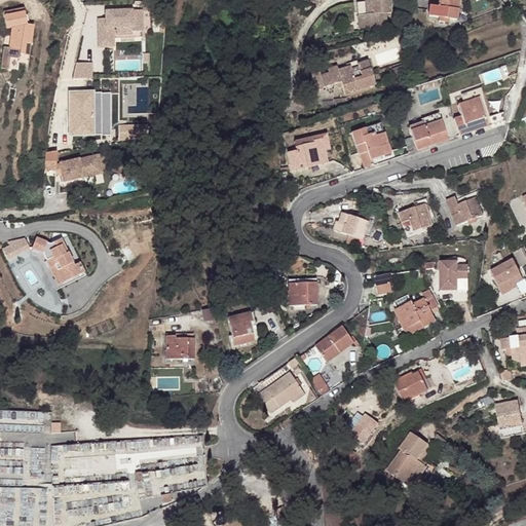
[(176,0),(173,25),(178,26),(181,0),(176,0)]
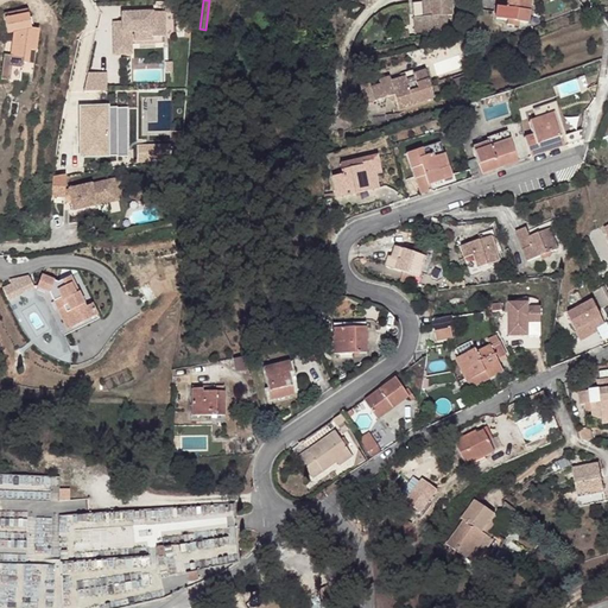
[(415,32),(415,40),(442,39),(441,25),(448,25),(447,0),(420,0),(420,17),(422,32),(415,32)]
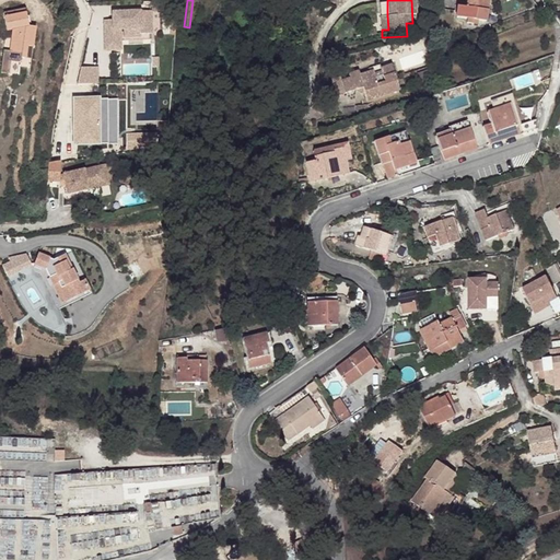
[(457,11),(457,18),(487,21),(489,0),(467,0),(467,8),(458,7),(457,11)]
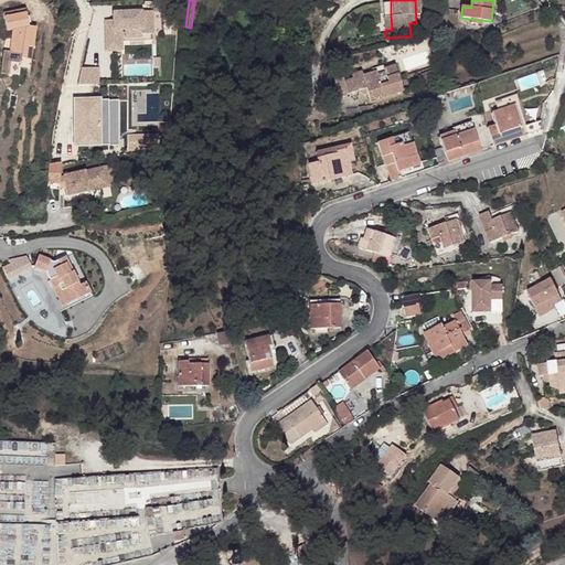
[(27,9),(4,13),(8,31),(16,30),(18,45),(17,52),(4,51),(2,74),(20,76),(22,59),(28,59),(29,46),(34,48),(36,28),(30,27),(27,9)]
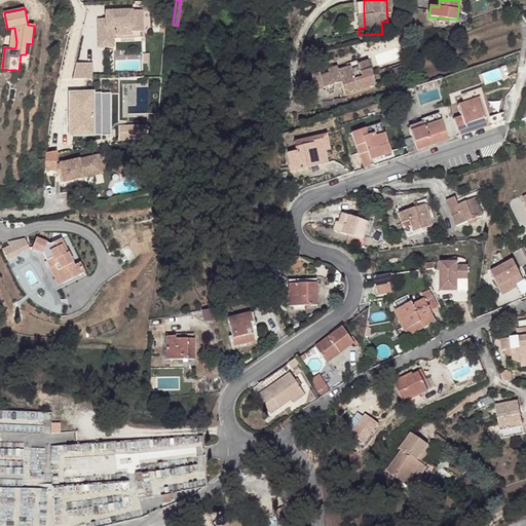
[(143,21),(114,23),(107,30),(100,31),(101,57),(116,57),(115,39),(133,38),(134,43),(144,42),(143,21)]
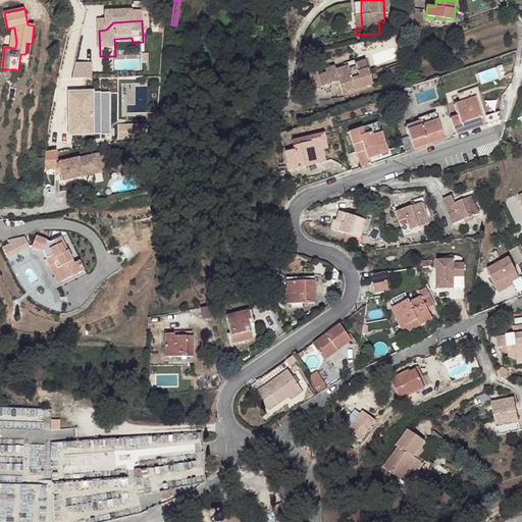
[(343,94),(357,90),(357,64),(356,64),(355,61),(347,63),(348,67),(335,71),(334,67),(325,70),(326,73),(318,76),(317,73),(309,75),(314,90),(340,82),(343,94)]
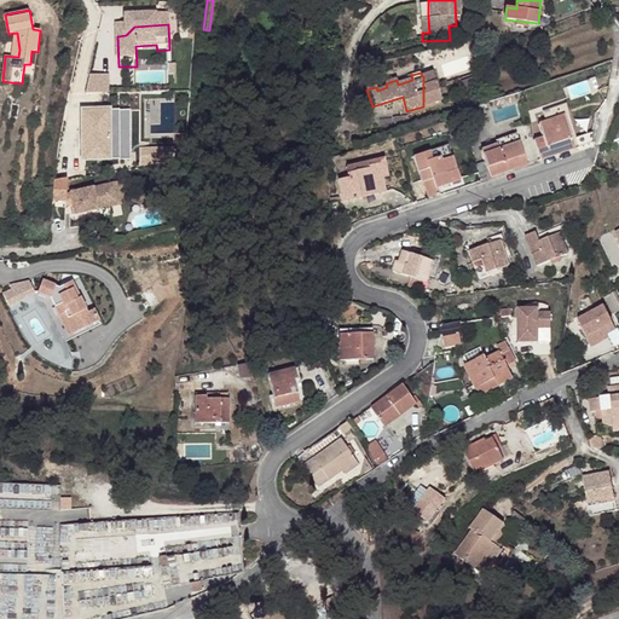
[(433,73),(423,76),(423,106),(443,100),(433,73)]
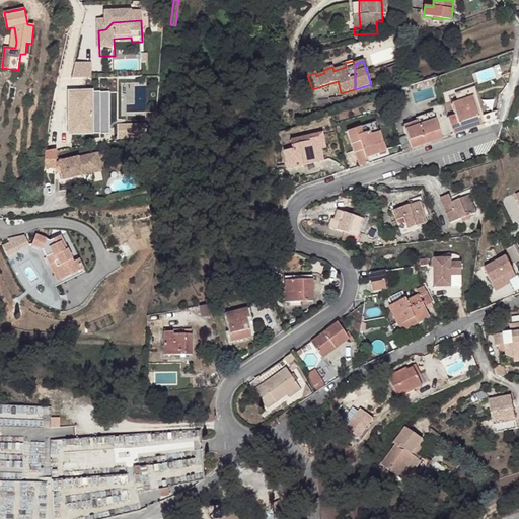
[(92,78),(93,62),(75,62),(75,77),(92,78)]
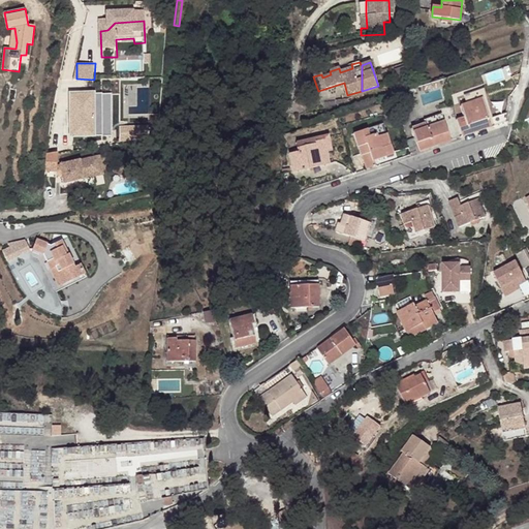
[(406,67),(395,70),(396,76),(408,72),(406,67)]
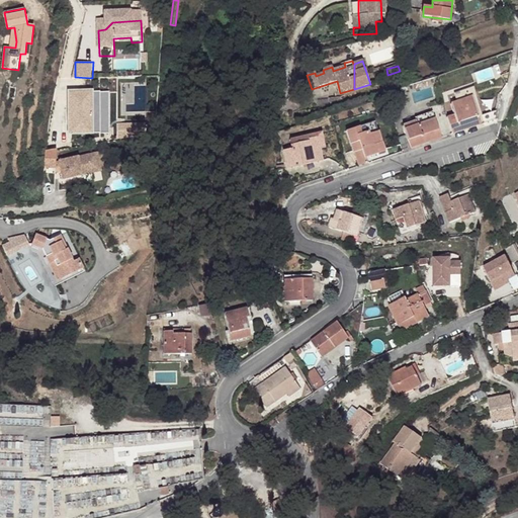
[(68,92),(68,135),(93,135),(94,92),(68,92)]
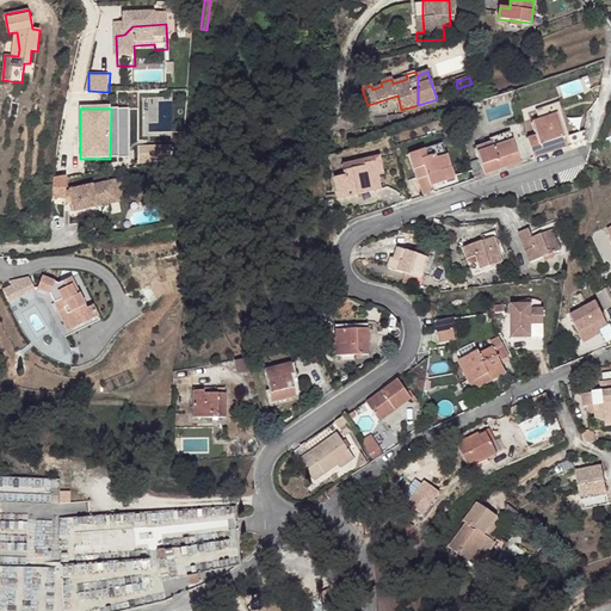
[(528,139),(535,158),(571,144),(561,113),(532,123),(537,136),(528,139)]
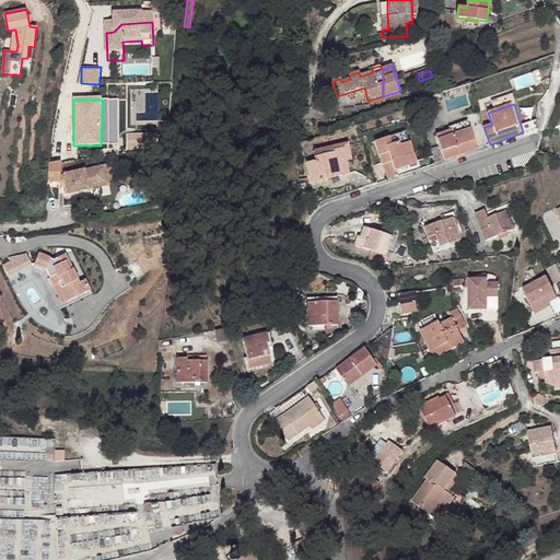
[(436,136),(444,160),(477,149),(470,129),(451,135),(450,131),(436,136)]
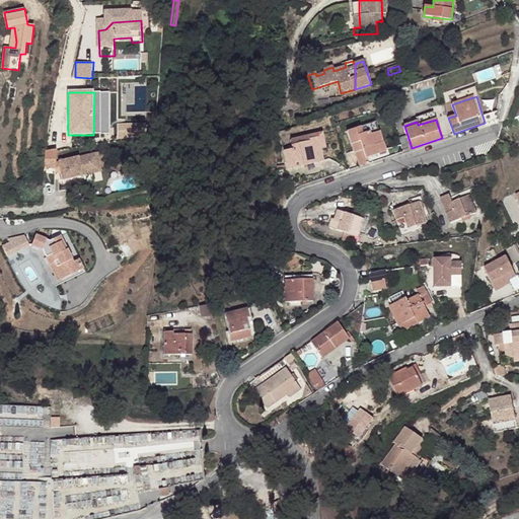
[(118,123),(118,137),(147,137),(147,123),(118,123)]
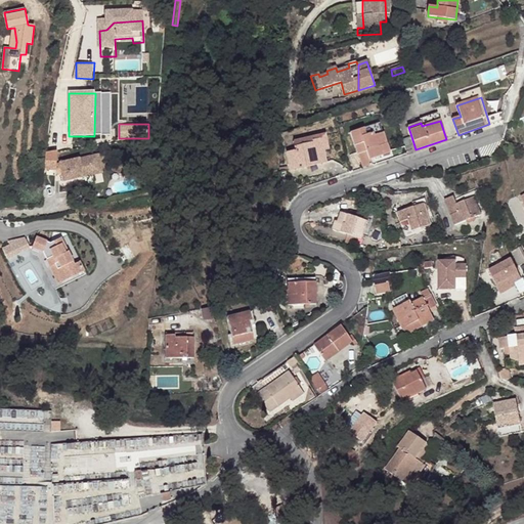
[(351,133),(355,145),(363,142),(362,137),(373,133),(375,137),(383,134),(380,124),(351,133)]
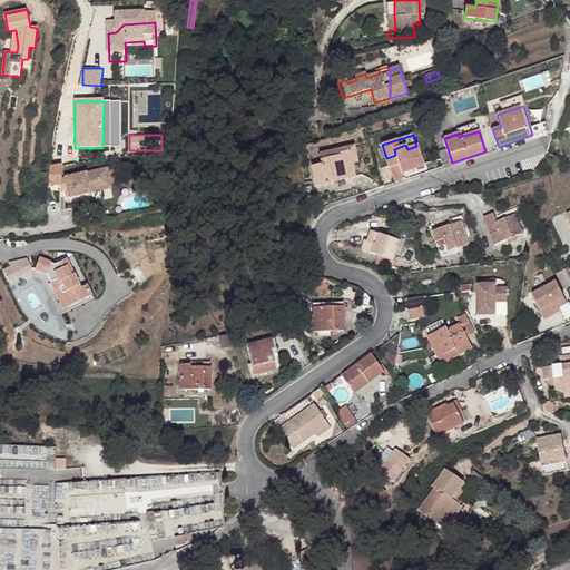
[(351,153),(353,164),(359,163),(355,145),(318,154),(320,159),(351,153)]
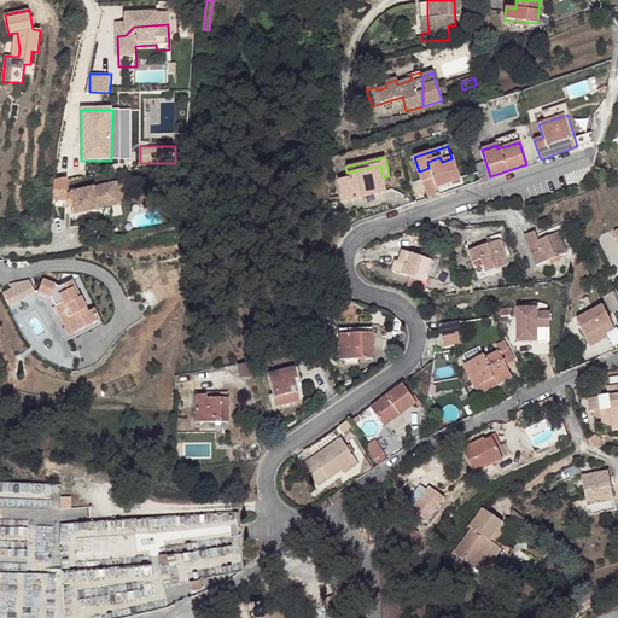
[(459,180),(452,158),(442,162),(439,157),(427,162),(429,168),(419,172),(427,198),(438,194),(437,188),(459,180)]
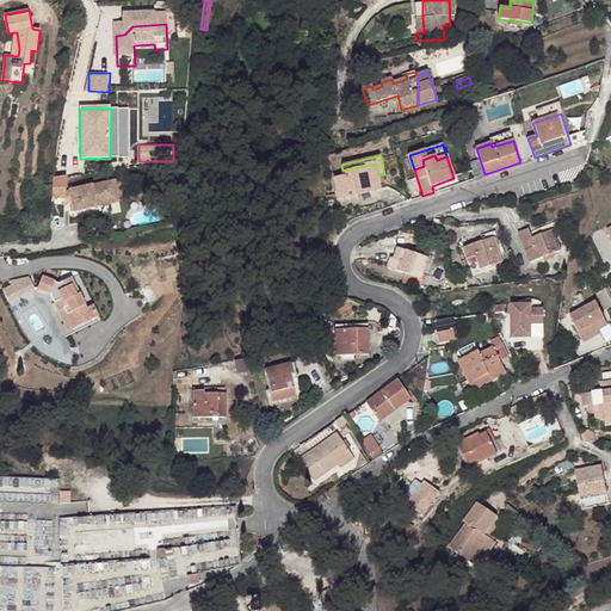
[(381,190),(378,176),(376,164),(343,171),(344,176),(334,178),(340,199),(381,190)]
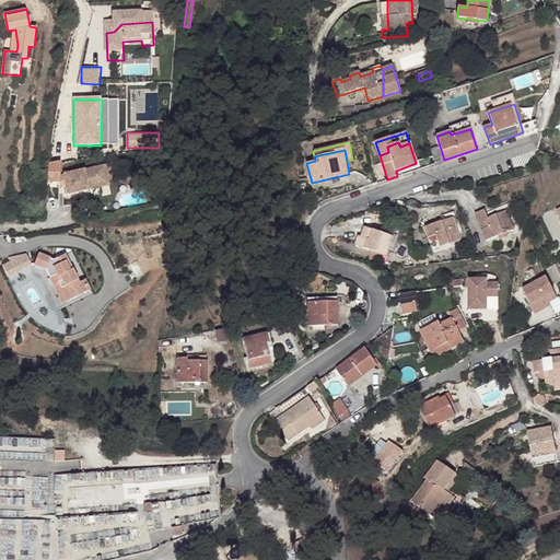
[(60,161),(47,163),(46,182),(58,182),(60,161)]
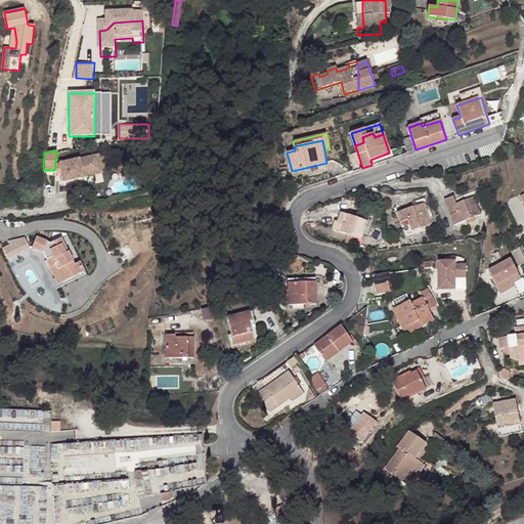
[(98,156),(89,157),(92,175),(101,174),(98,156)]
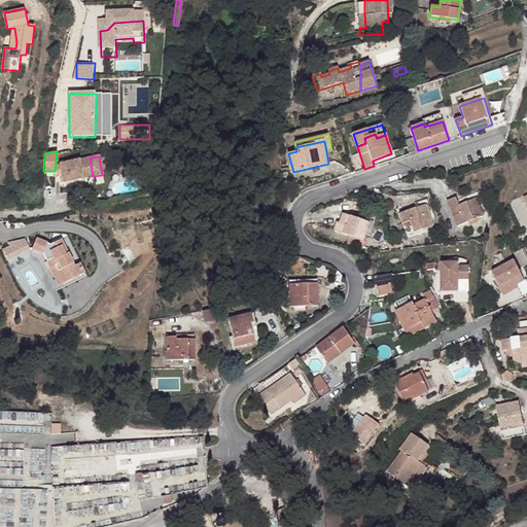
[(60,163),(63,181),(93,176),(90,157),(60,163)]
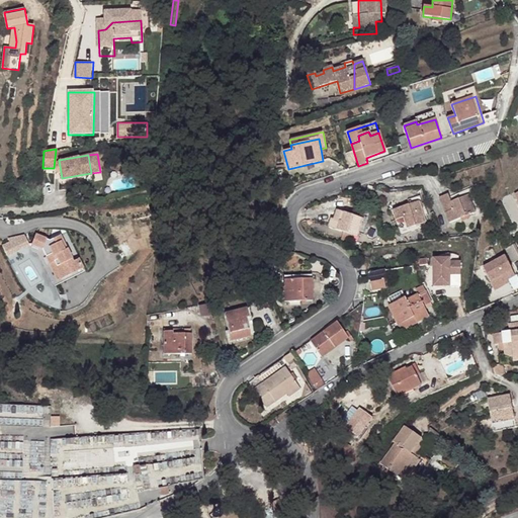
[(35,186),(27,185),(26,195),(37,195),(37,186),(35,186)]
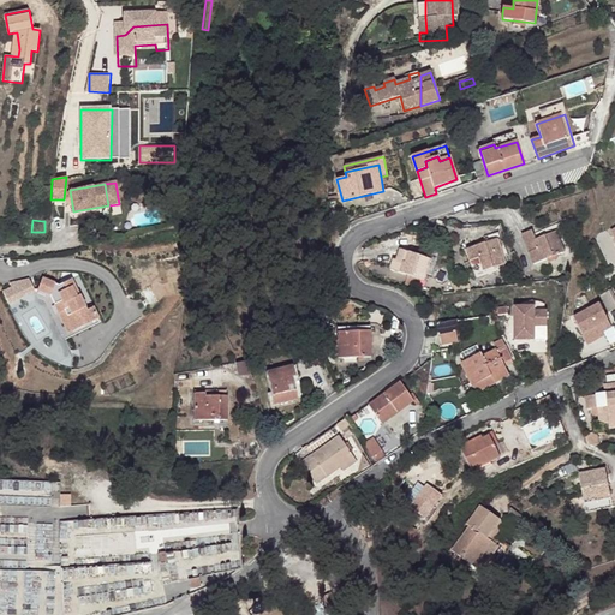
[(532,232),(523,236),(535,264),(547,260),(557,256),(566,252),(557,233),(536,240),(532,232)]
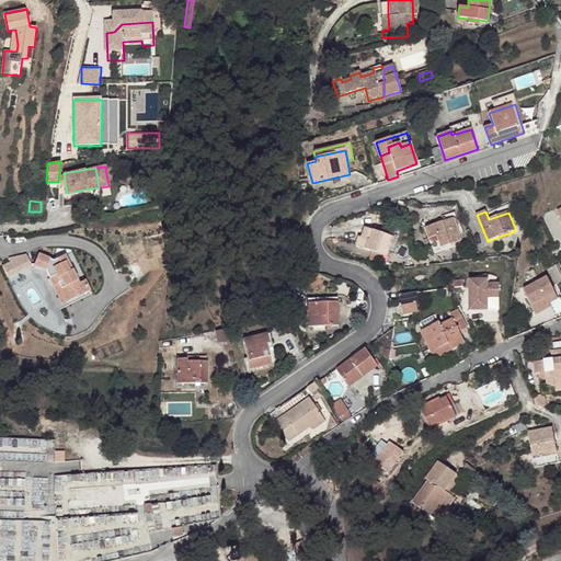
[(454,219),(444,222),(425,228),(428,239),(437,236),(441,248),(461,241),(454,219)]
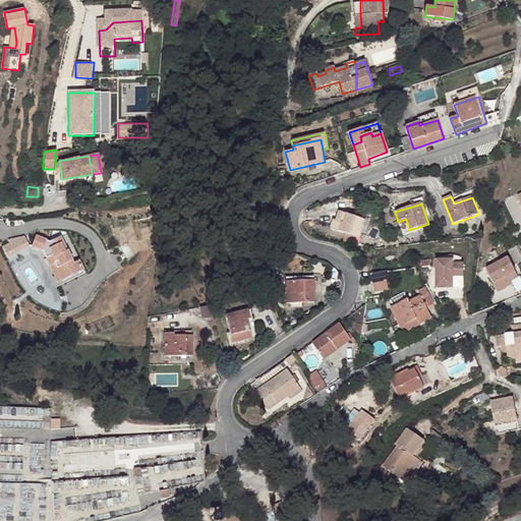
[(347,210),(346,216),(365,221),(367,216),(347,210)]
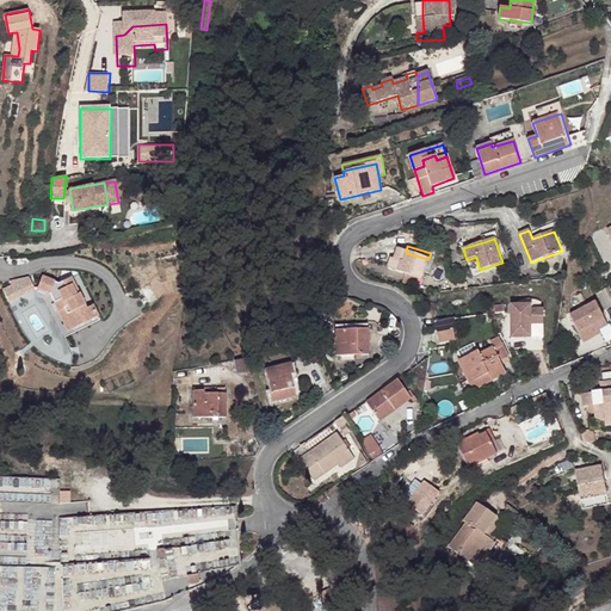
[(423,279),(429,259),(406,253),(402,263),(390,259),(387,269),(423,279)]
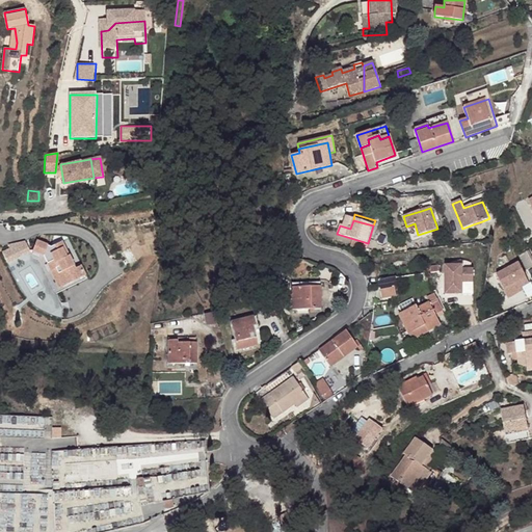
[(7,262),(31,254),(27,240),(2,248),(7,262)]
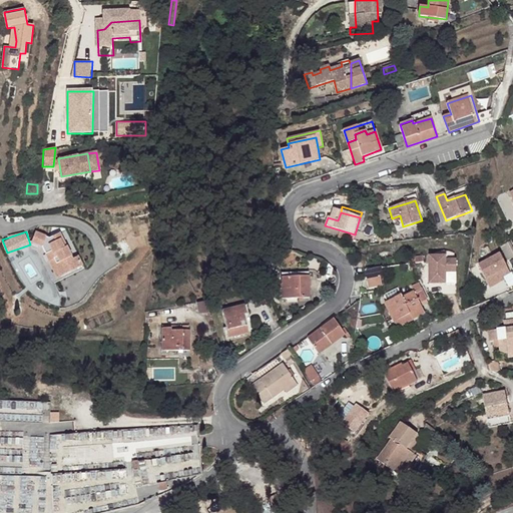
[(43,247),(51,263),(54,262),(62,277),(83,267),(78,257),(73,260),(61,233),(50,238),(35,233),(31,242),(43,247)]
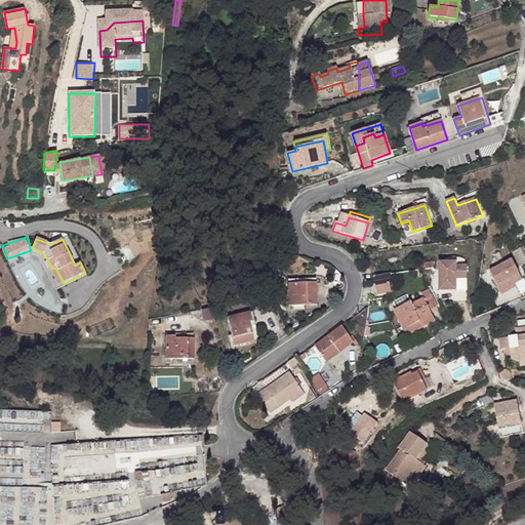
[(444,260),(444,264),(453,264),(453,267),(465,267),(465,261),(465,260),(463,260),(461,259),(459,259),(457,258),(454,258),(453,258),(452,258),(448,259),(446,259),(444,260)]
